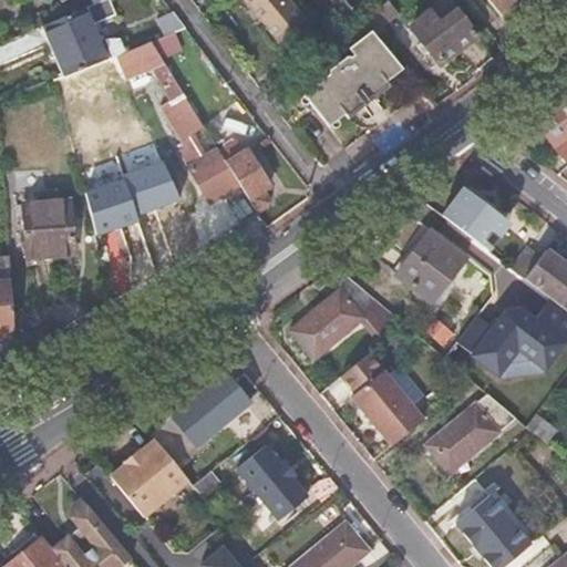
[(114,14),(109,0),(102,0),(49,22),(61,53),(55,54),(64,76),(114,55),(115,55),(123,52),(119,40),(106,44),(104,39),(99,41),(91,24),(114,14)]
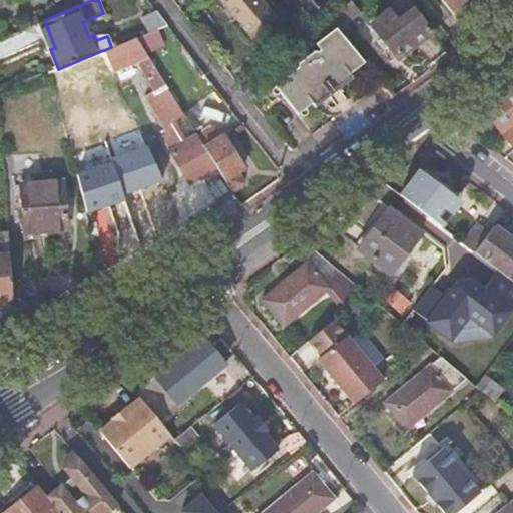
[(48,0),(56,11),(73,0),(48,0)]
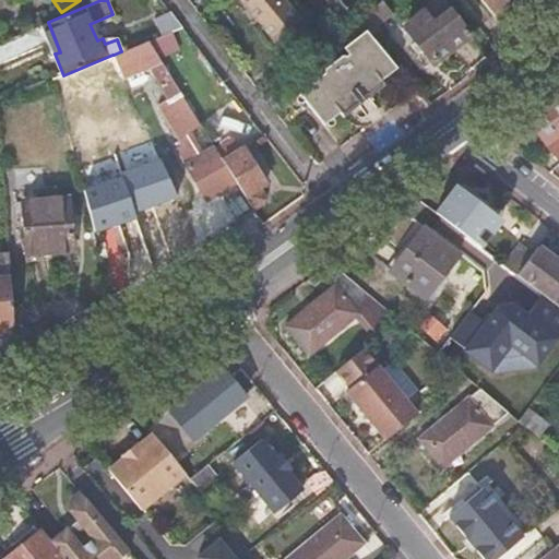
[(242,0),(277,42),(302,20),(285,0),(242,0)]
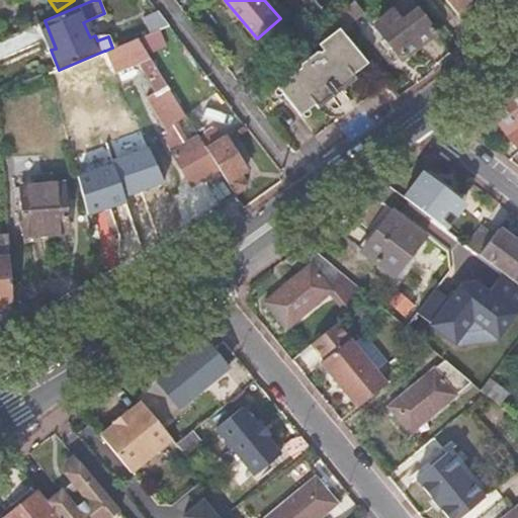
[(353,0),(331,19),(337,26),(341,31),(363,13),(353,0)]
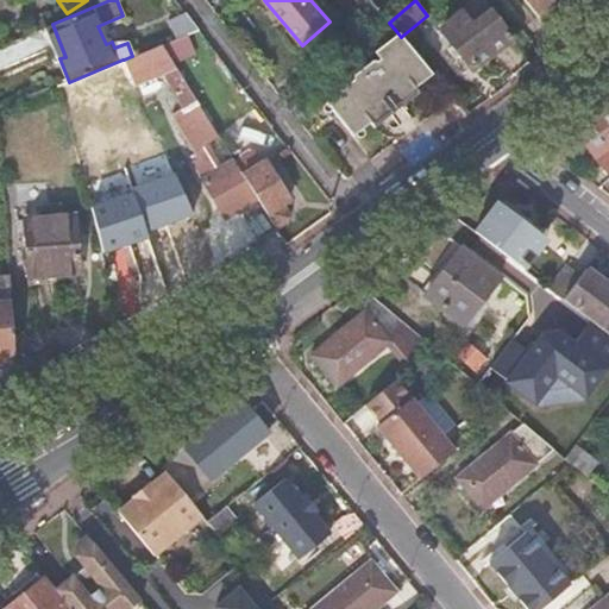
[(523,0),(537,17),(556,0),(523,0)]
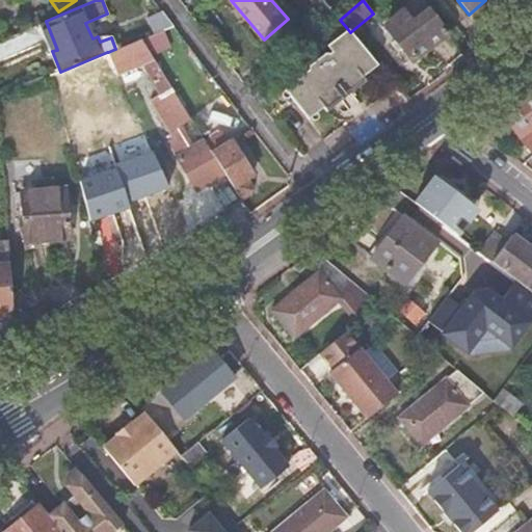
[(394,19),(386,25),(383,26),(410,59),(446,32),(428,9),(411,23),(402,11),(399,15),(392,6),(387,10),(394,19)]
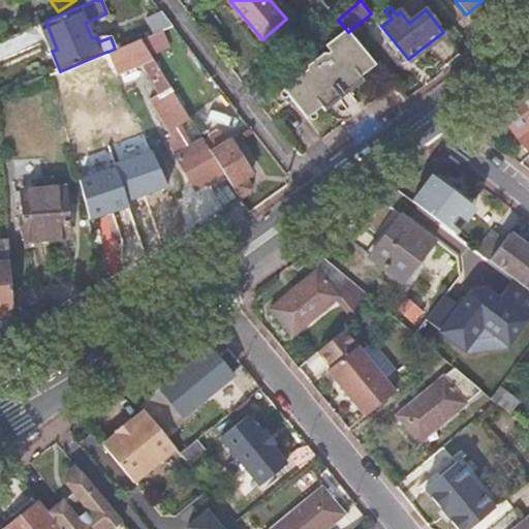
[(348,32),(344,27),(278,81),(306,117),(321,105),(325,110),(365,79),(361,73),(373,63),(348,32)]
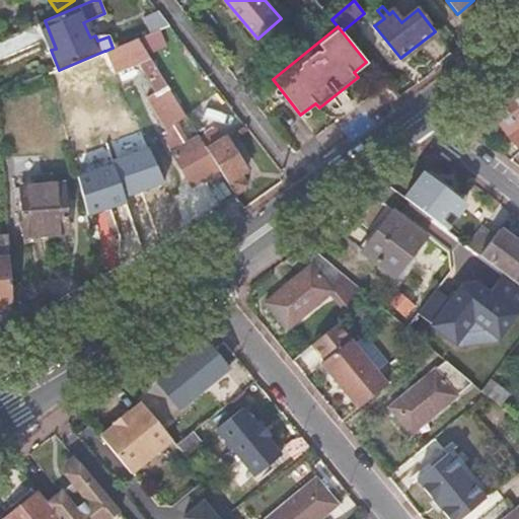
[(137,38),(113,48),(105,51),(115,70),(140,60),(156,85),(159,90),(151,95),(150,96),(170,133),(164,136),(172,150),(171,150),(191,184),(219,168),(199,136),(198,135),(184,143),(171,123),(184,115),(166,84),(137,38)]
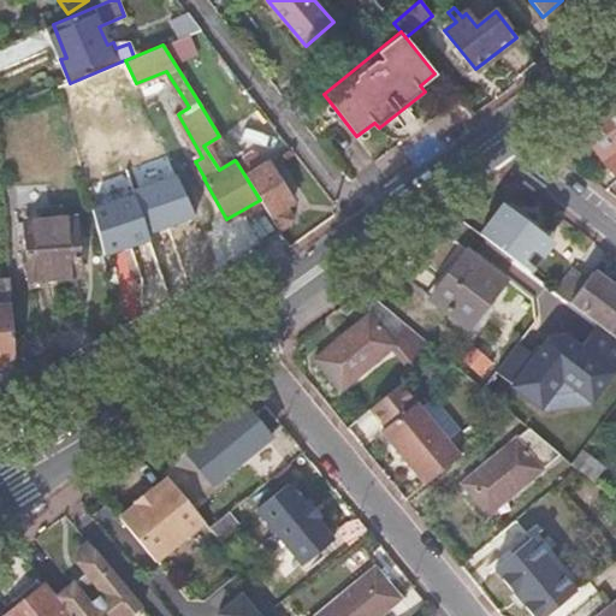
[(135,84),(124,60),(70,83),(61,86),(75,119),(140,94),(135,84)]
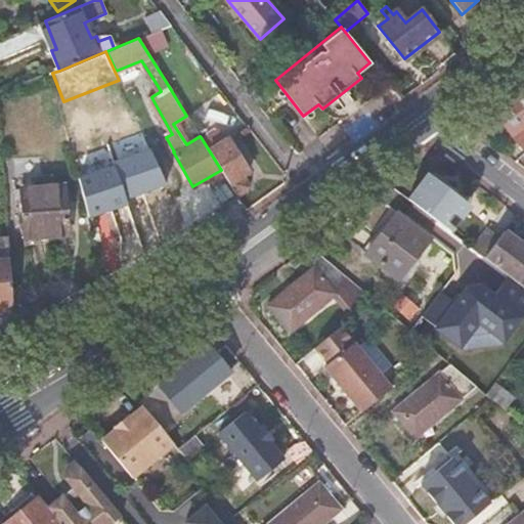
[(523,88),(492,112),(511,137),(511,136),(523,154),(523,88)]
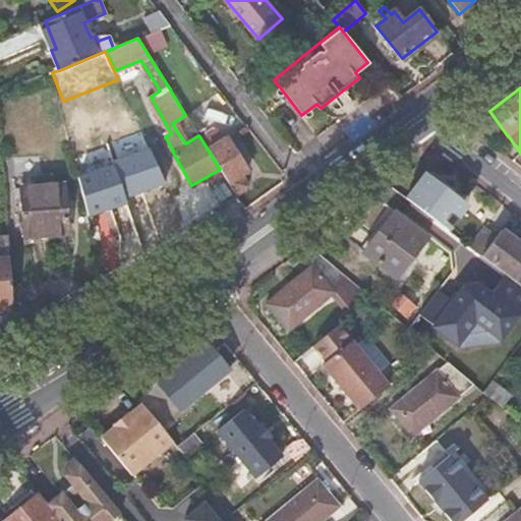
[(220,170),(236,195),(244,189),(245,182),(240,174),(247,170),(227,137),(221,141),(215,131),(208,136),(205,132),(198,135),(199,136),(220,169),(220,170)]
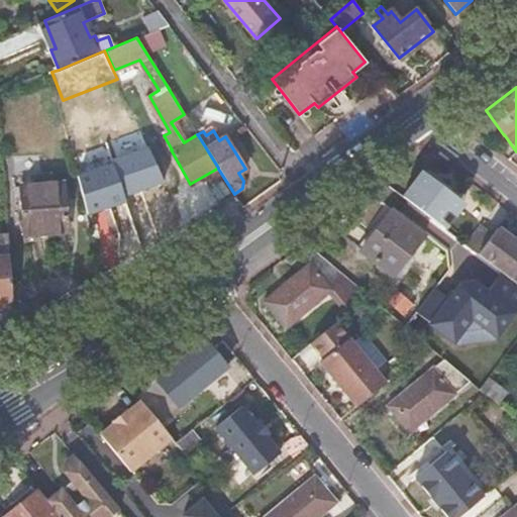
[(119,239),(178,217),(157,163),(136,171),(143,190),(105,204),(119,239)]
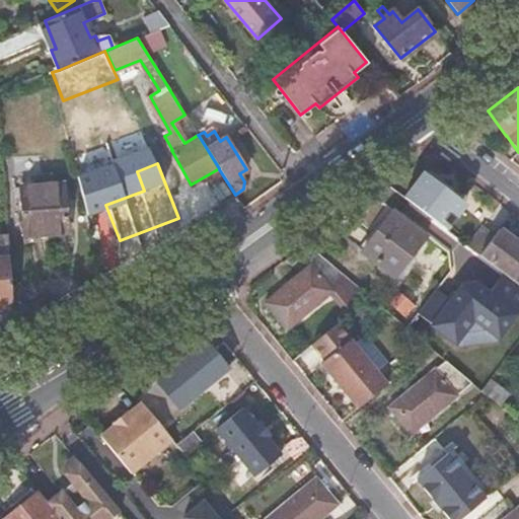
[(423,175),(404,199),(441,227),(459,203),(423,175)]
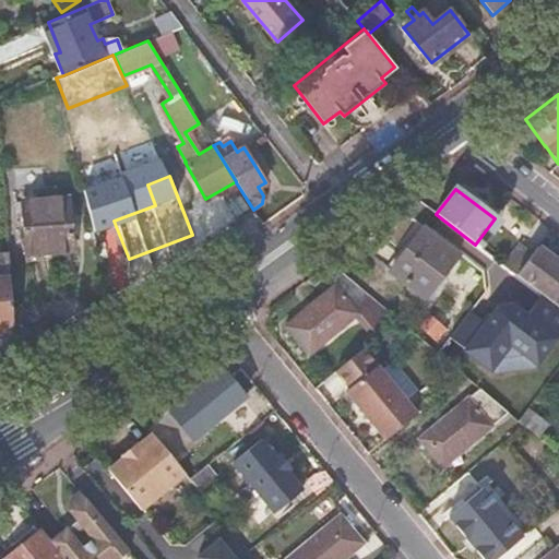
[(68,197),(21,200),(24,254),(72,251),(68,197)]
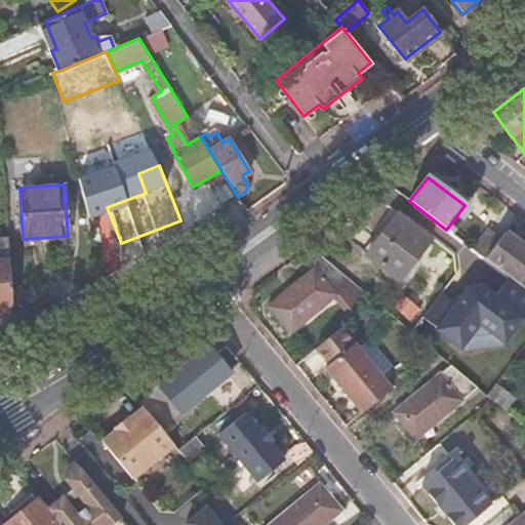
[(397,214),(365,254),(397,279),(429,239),(397,214)]
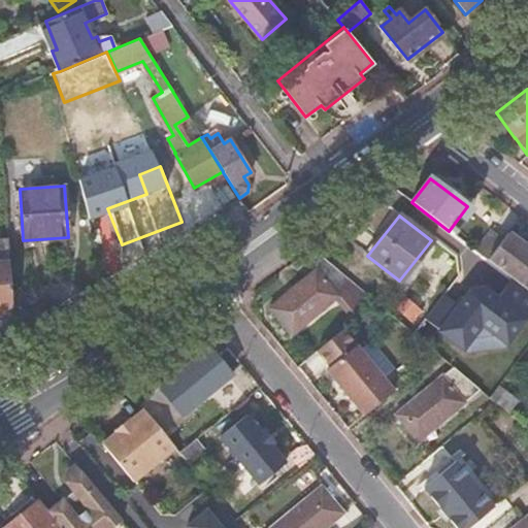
[(487,235),(474,251),(487,260),(503,239),(494,232),(490,237),(487,235)]
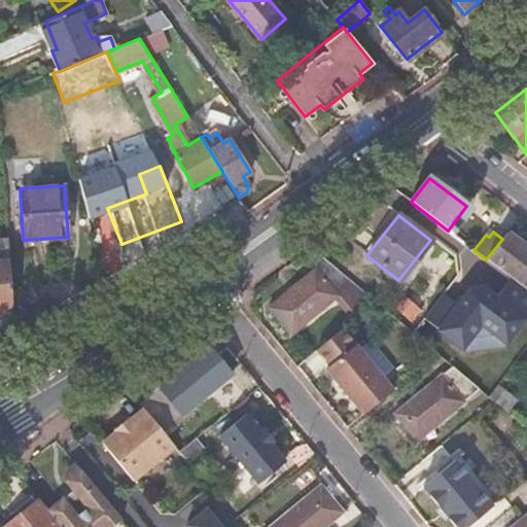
[(502,239),(486,259),(526,290),(526,249),(505,234),(502,239)]
